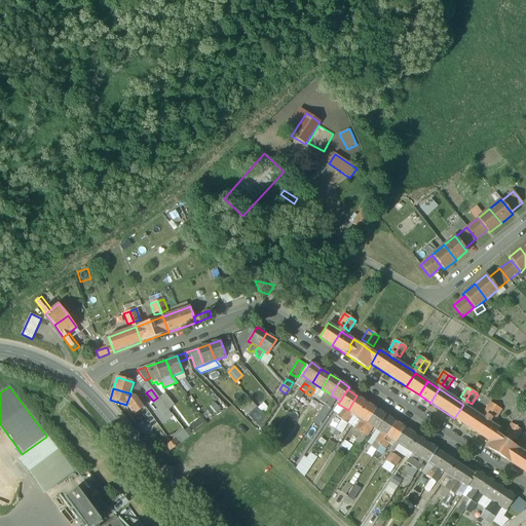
[(136,396),(130,393),(126,404),(132,406),(129,408),(134,414),(144,407),(136,396)]
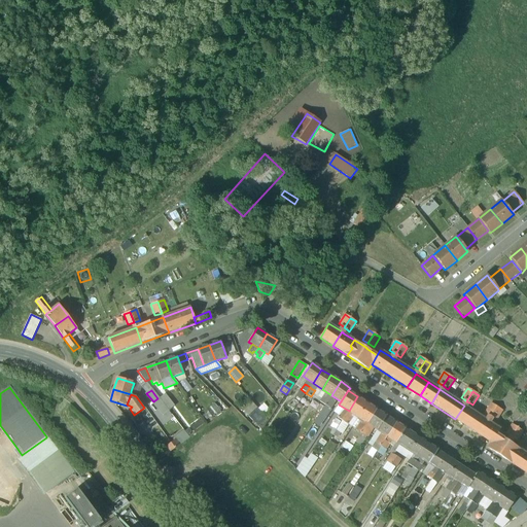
[(166,407),(169,403),(164,396),(160,398),(166,407)]
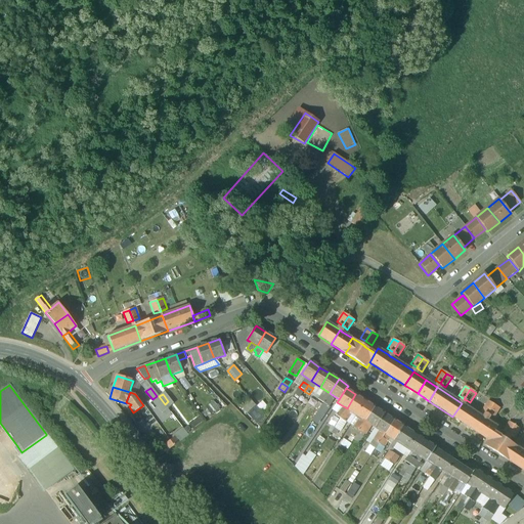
[(323,395),(321,394),(318,399),(323,403),(326,397),(323,395)]
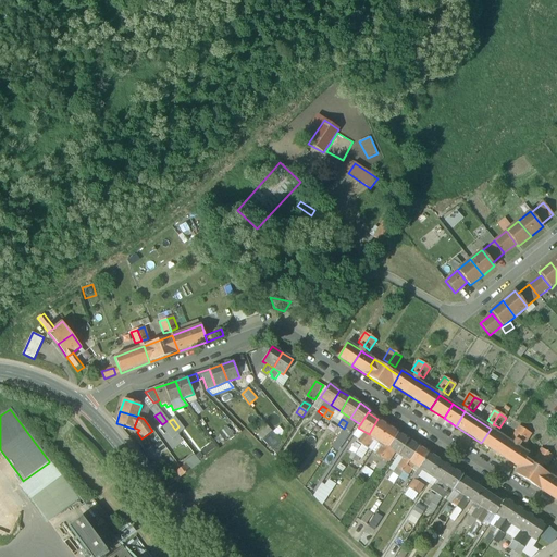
[(378,419),(369,434),(379,442),(388,426),(378,419)]
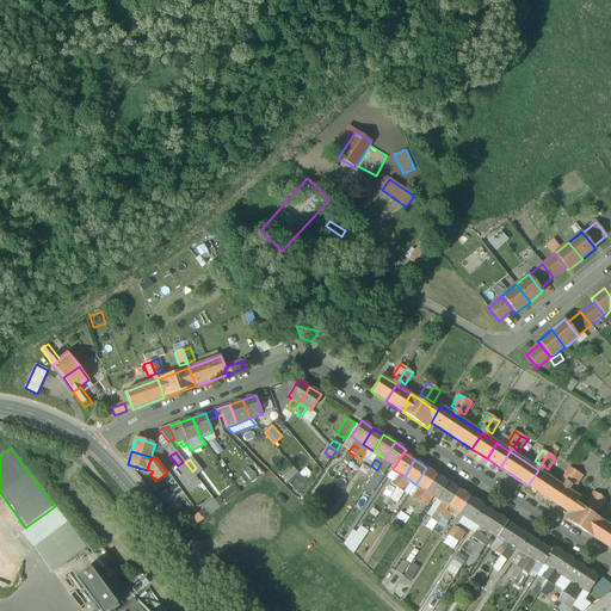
[(178,466),(190,481),(195,477),(183,462),(178,466)]
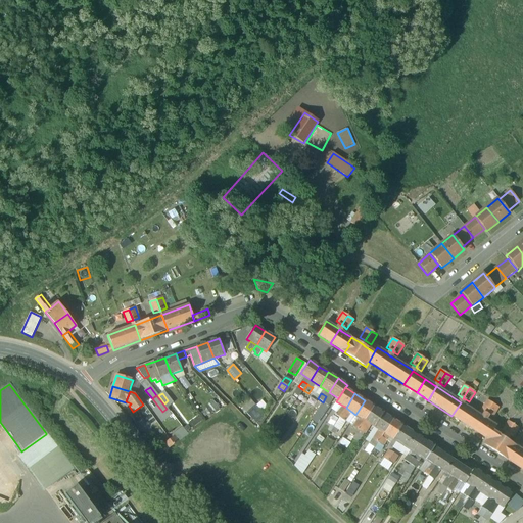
[(326,396),(323,402),(328,406),(331,399),(329,398),(326,396)]
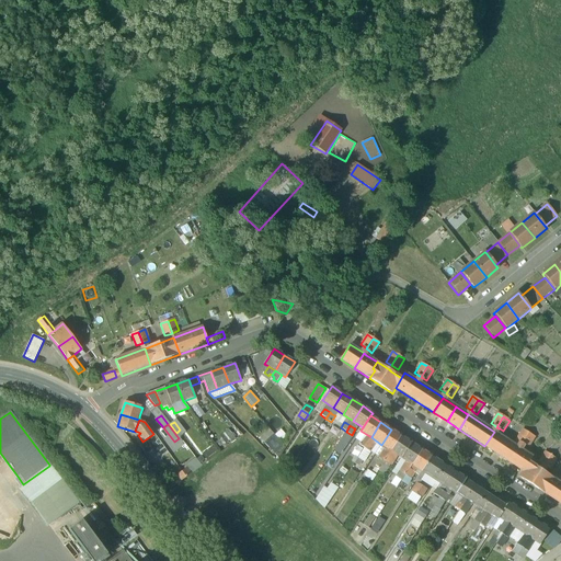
[(401,436),(391,430),(381,445),(391,450),(401,436)]
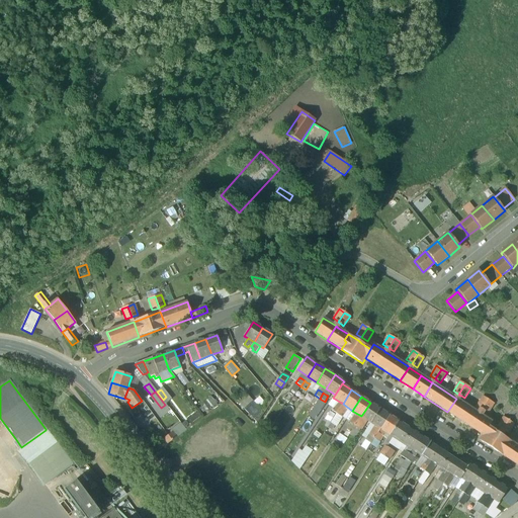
[(483,397),(477,406),(480,408),(482,410),(489,400),(483,397)]
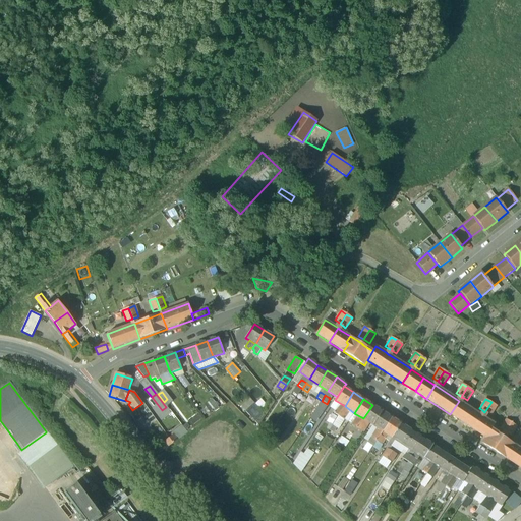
[(461,402),(459,401),(450,414),(462,422),(471,409),(461,402)]
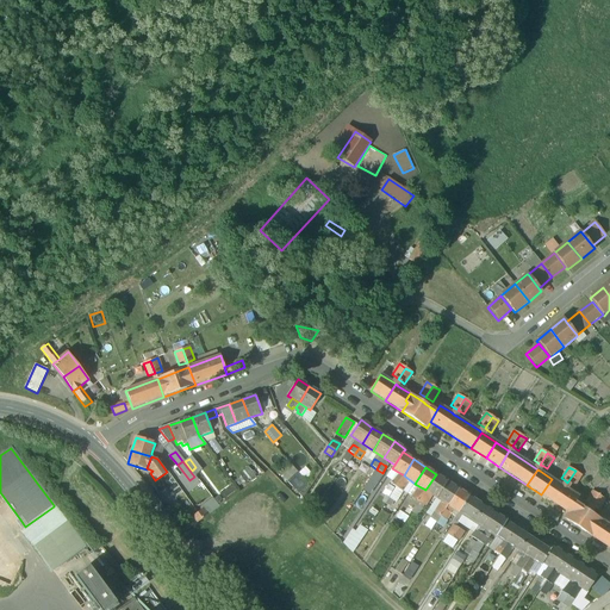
[(576,471),(567,483),(571,484),(573,486),(582,475),(576,471)]
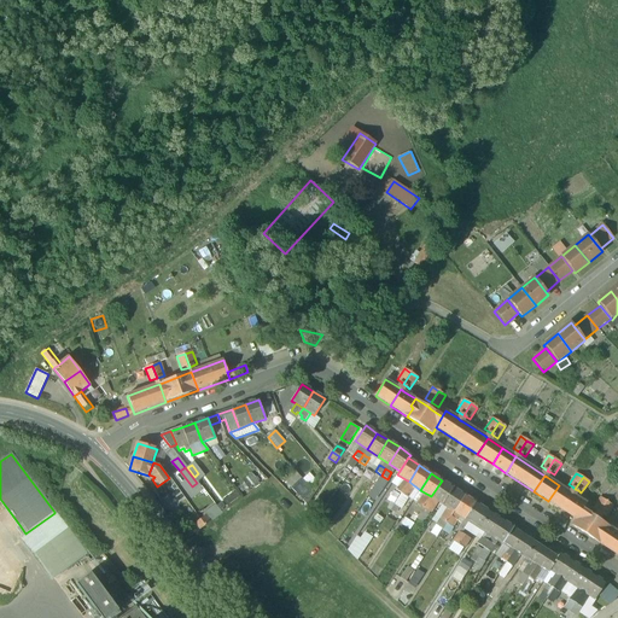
[(454,488),(442,481),(431,496),(443,505),(454,488)]
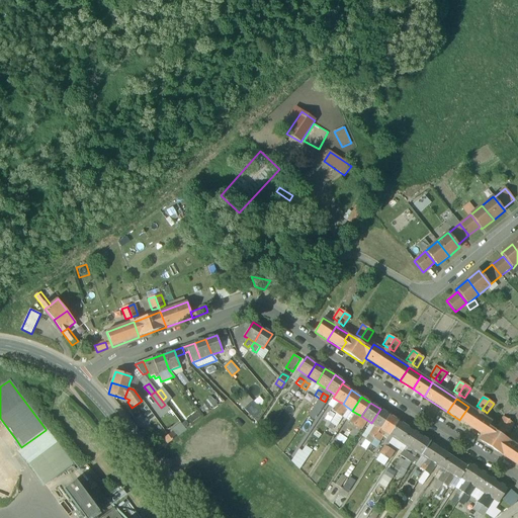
[(337,407),(335,405),(331,411),(336,414),(340,408),(337,407)]
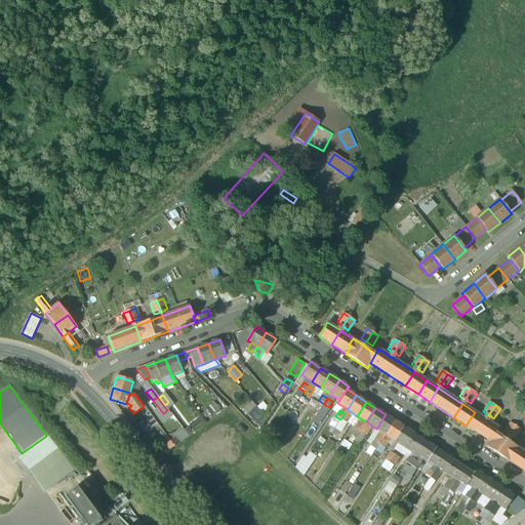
[(475,412),(466,426),(477,433),(486,419),(475,412)]
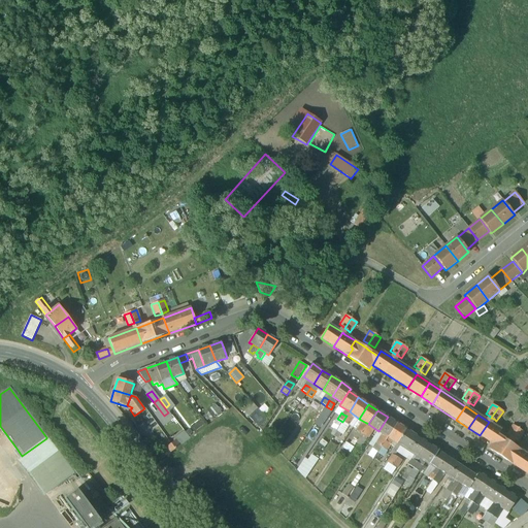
[(349,418),(347,416),(342,422),(348,425),(352,420),(349,418)]
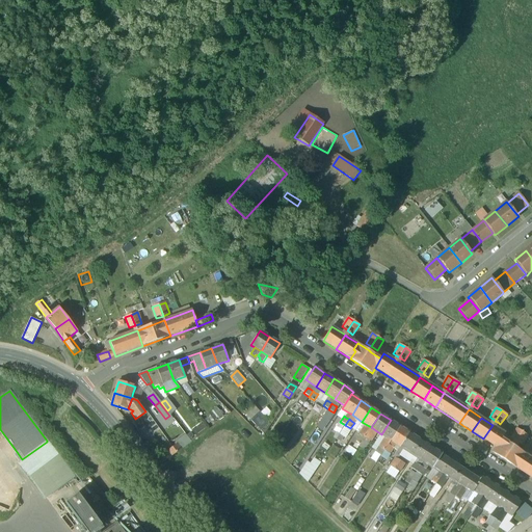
[(391,420),(381,434),(391,441),(400,426),(391,420)]
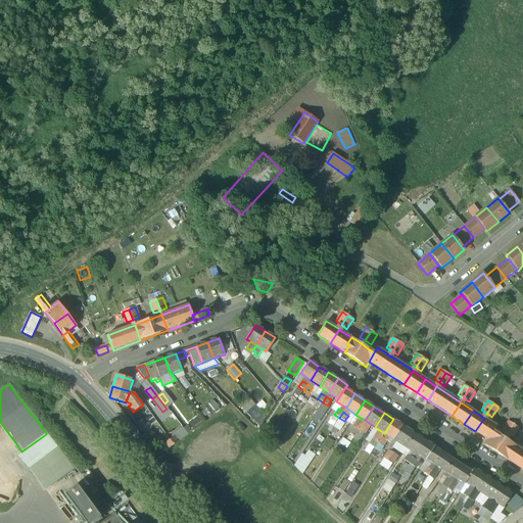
[(486,419),(484,418),(475,431),(486,439),(483,444),(495,453),(505,438),(503,436),(493,430),(496,426),(486,419)]
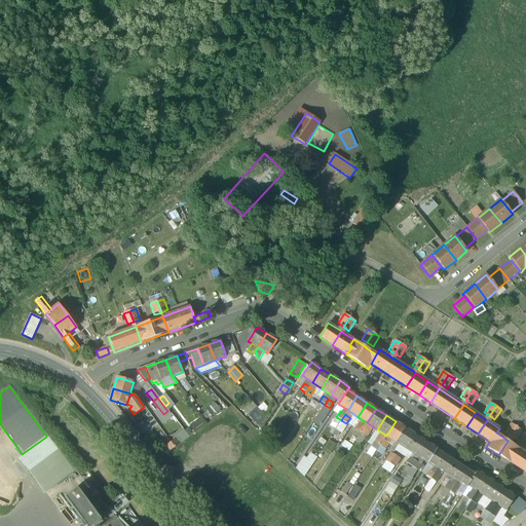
[(405,427),(396,421),(386,436),(396,442),(405,427)]
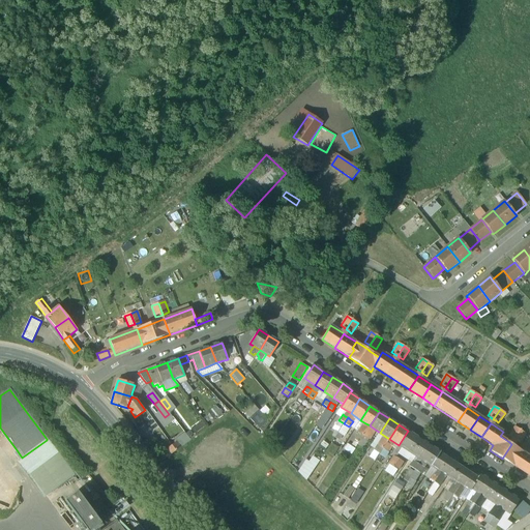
[(364,429),(361,427),(358,433),(363,436),(366,431),(364,429)]
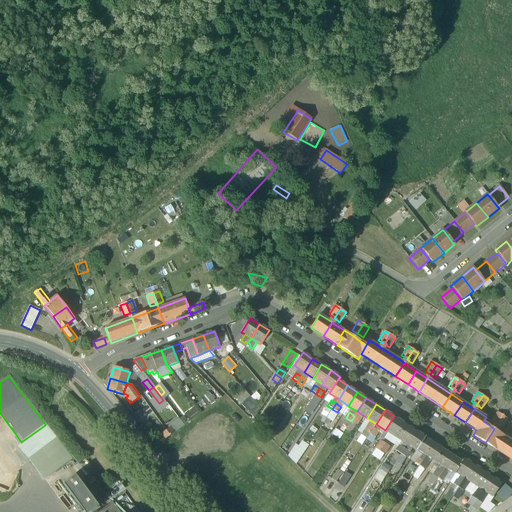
[(497,412),(491,421),(494,424),(497,425),(503,416),(497,412)]
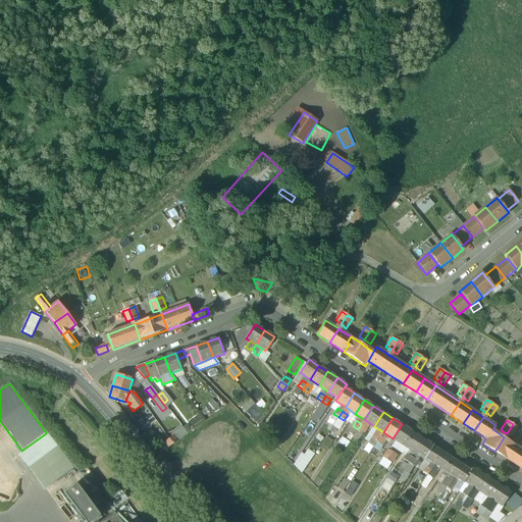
[(364,425),(361,424),(358,429),(363,432),(366,427),(364,425)]
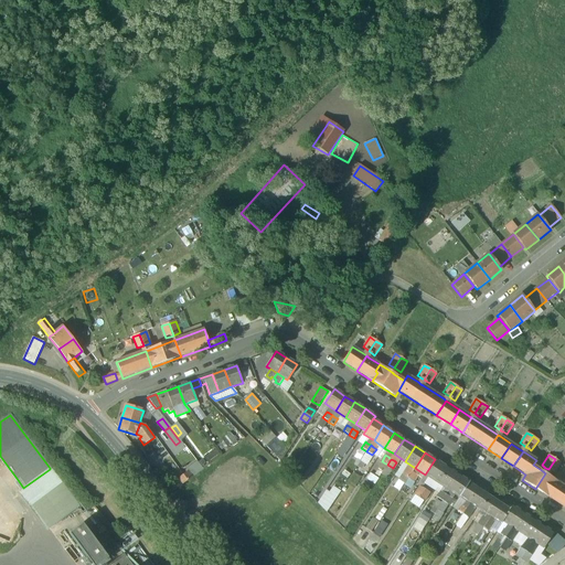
[(449,468),(435,459),(425,475),(439,483),(449,468)]
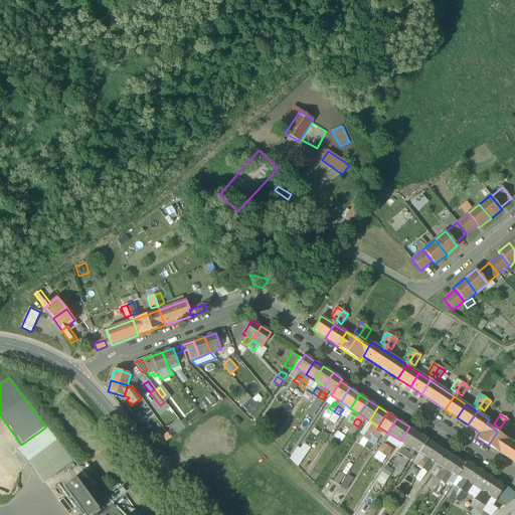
[(506,418),(500,427),(502,430),(505,432),(511,421),(506,418)]
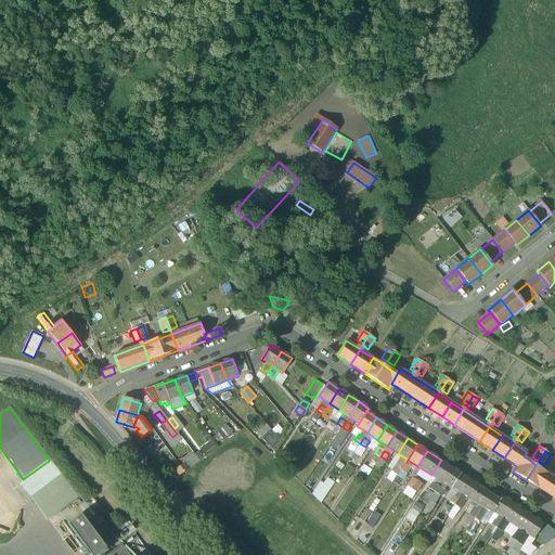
[(401,462),(399,460),(395,466),(400,469),(404,464),(401,462)]
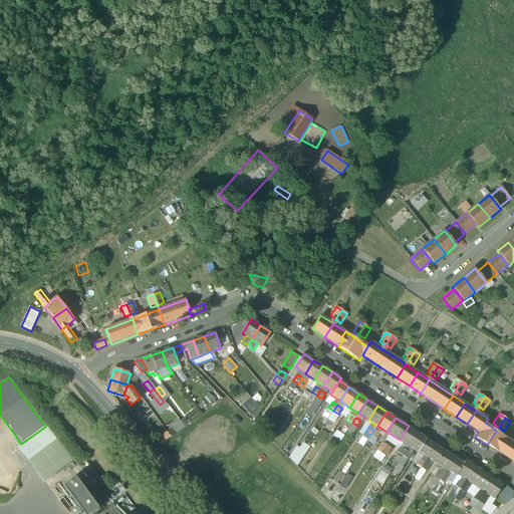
[(418,432),(409,426),(400,440),(409,446),(418,432)]
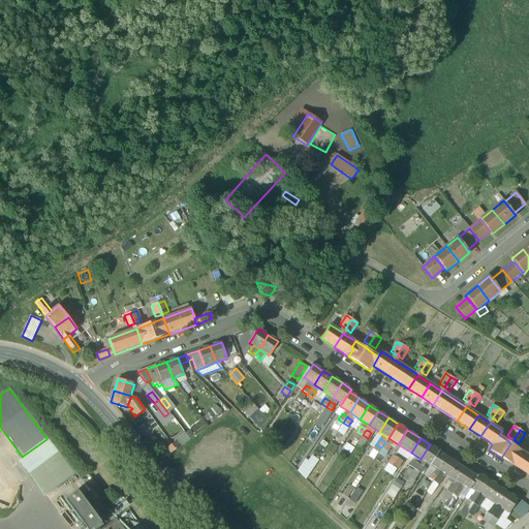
[(73,475),(47,439),(22,457),(18,450),(14,454),(19,459),(16,461),(43,498),(67,479),(73,475)]
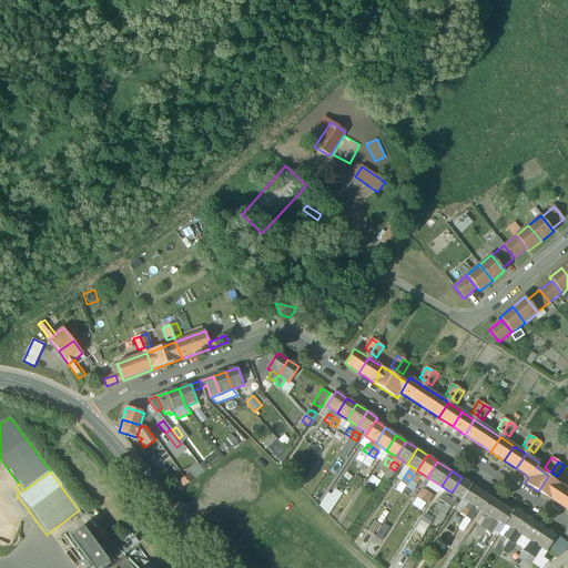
[(414,475),(409,480),(415,484),(419,478),(417,476),(414,475)]
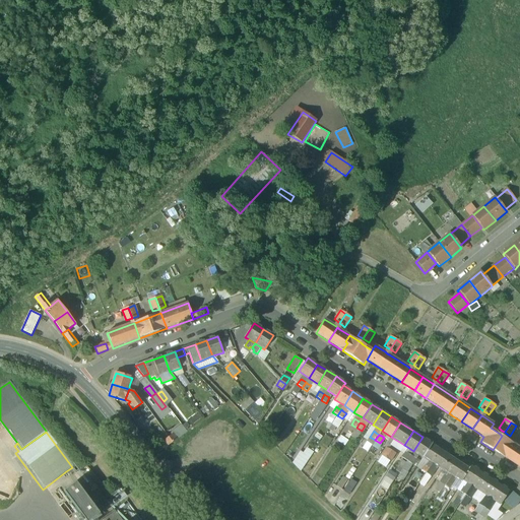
[(519,447),(505,438),(502,436),(493,450),(516,465),(519,459),(519,447)]
